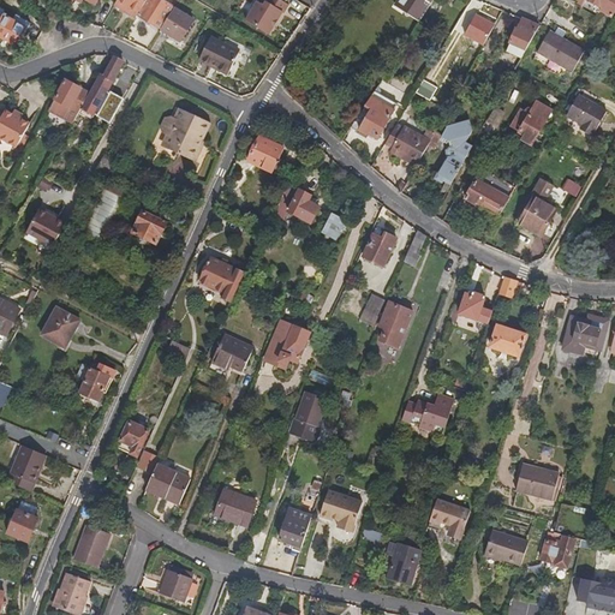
[(147,0),(117,0),(114,6),(136,19),(137,17),(147,0)]
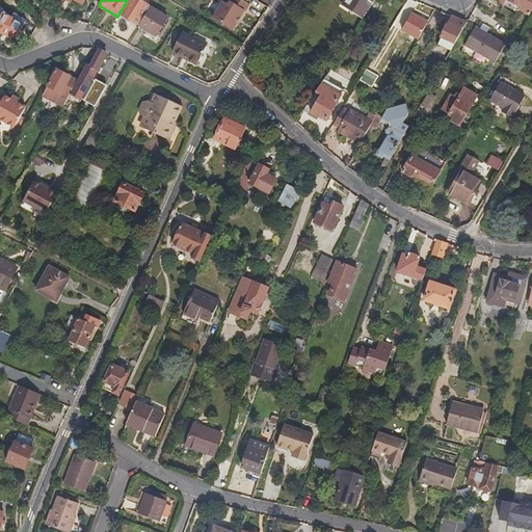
[(137,26),(149,7),(150,6),(139,0),(127,0),(118,15),(137,26)]
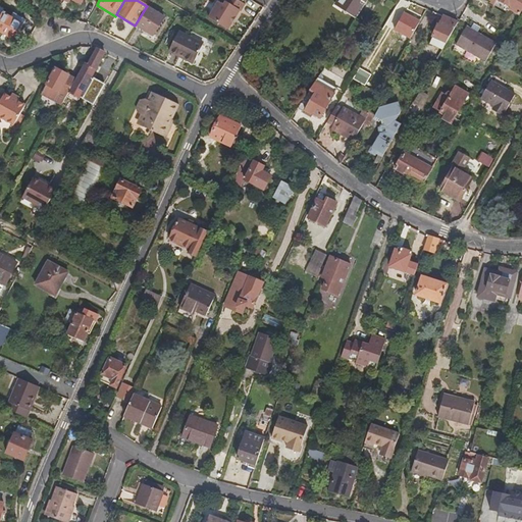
[(217,3),(208,19),(227,31),(239,11),(240,12),(244,5),(236,0),(225,0),(222,6),(217,3)]
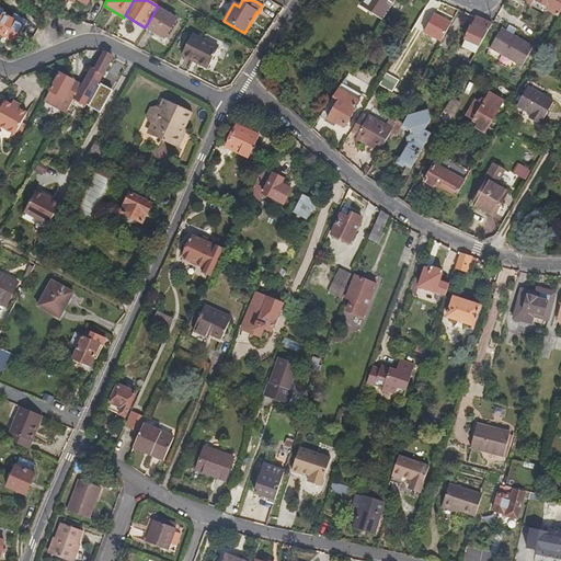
[(393,0),(362,0),(359,4),(381,20),(389,8),(393,0)]
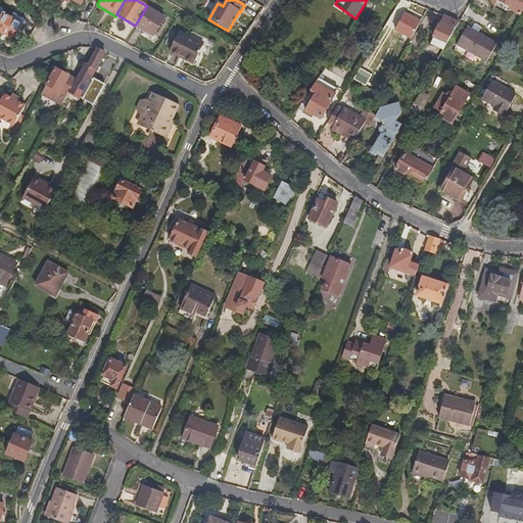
[(367,0),(363,7),(367,10),(372,3),(367,0)]
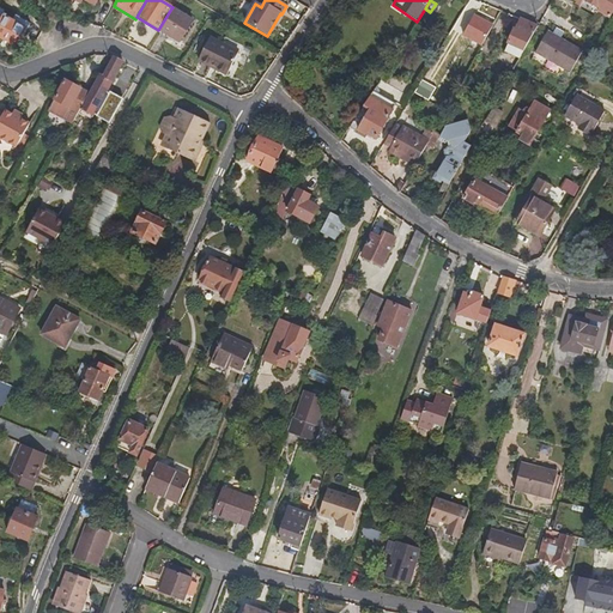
[(496,17),(499,11),(473,0),(469,6),(486,13),(496,17)]
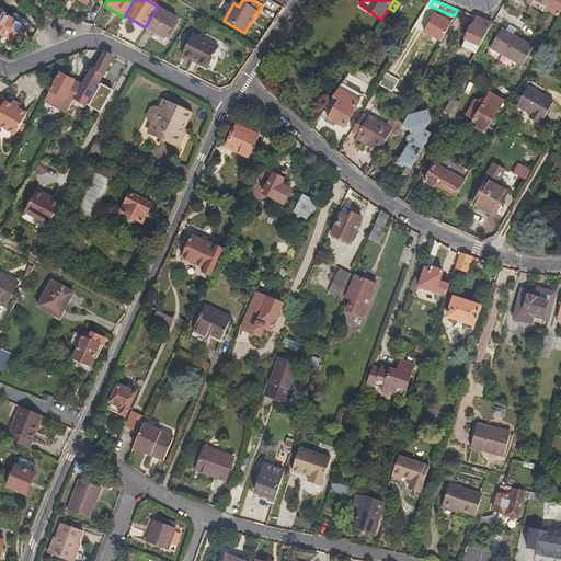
[(548,9),(556,14),(560,3),(560,0),(533,0),(529,6),(544,15),(548,9)]
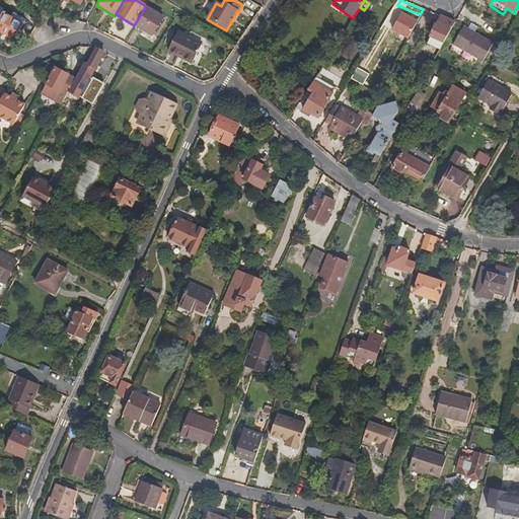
[(151,36),(163,17),(145,7),(134,25),(151,36)]
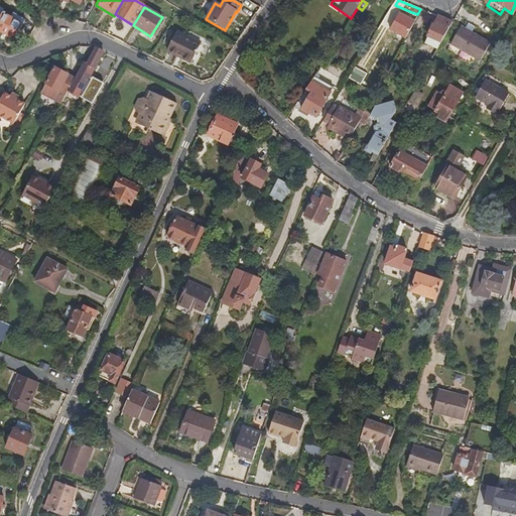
[(0,31),(13,39),(24,18),(11,11),(9,17),(0,11),(0,31)]
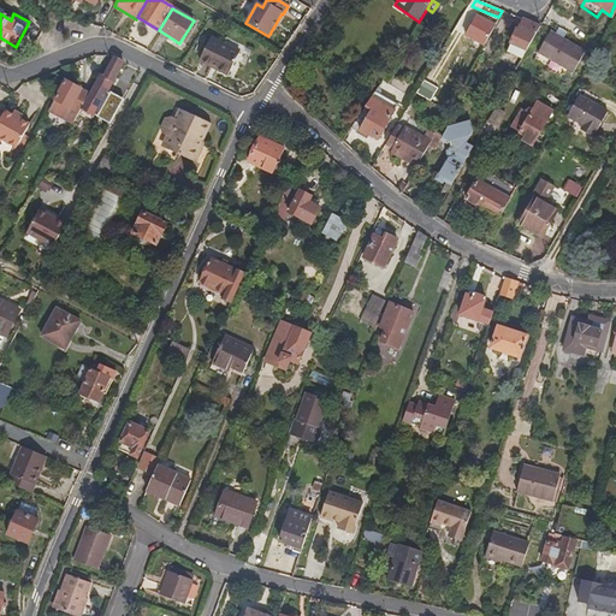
[(491,29),(498,17),(489,13),(483,24),(491,29)]
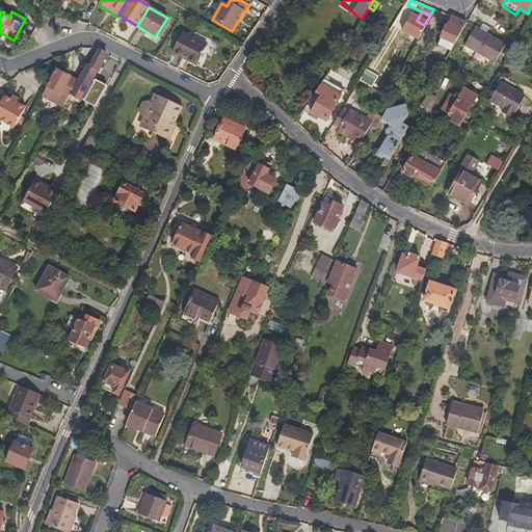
[(435,43),(450,51),(464,23),(450,17),(435,43)]
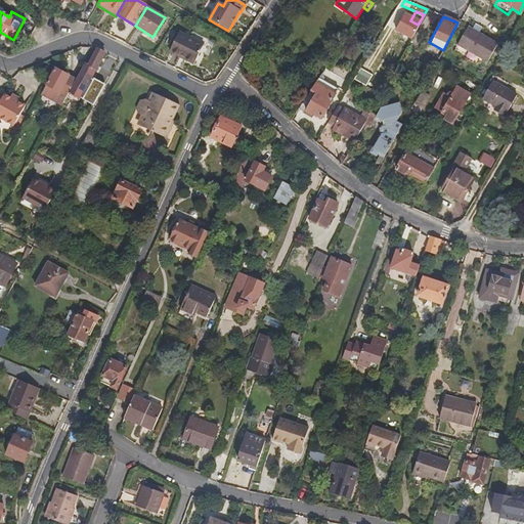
[(485,61),(495,43),(467,26),(455,44),(457,46),(453,52),(475,64),(479,58),(485,61)]
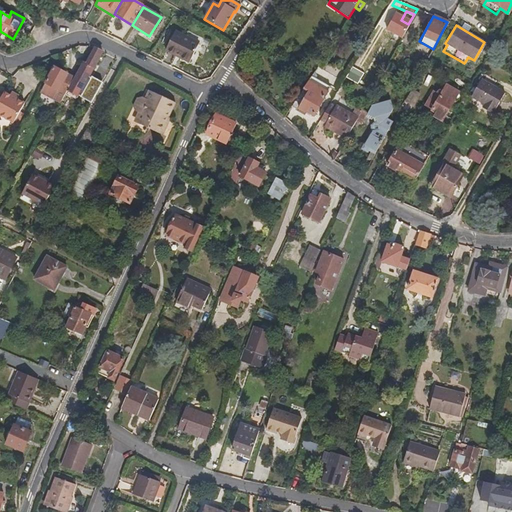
[(190,64),(199,44),(175,32),(166,51),(190,64)]
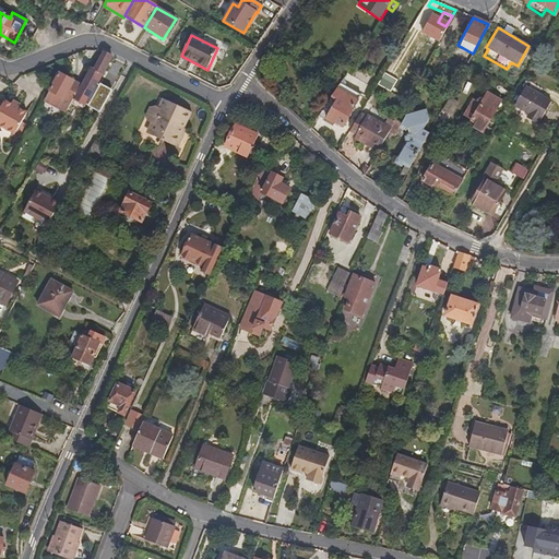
[(96,85),(111,57),(103,52),(93,70),(90,68),(80,85),(72,98),(79,102),(76,106),(83,109),(86,104),(96,85)]
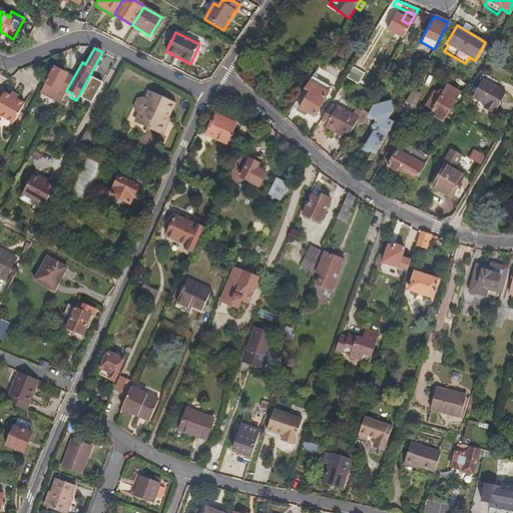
[(66,90),(73,78),(53,67),(40,92),(59,103),(64,94),(66,90)]
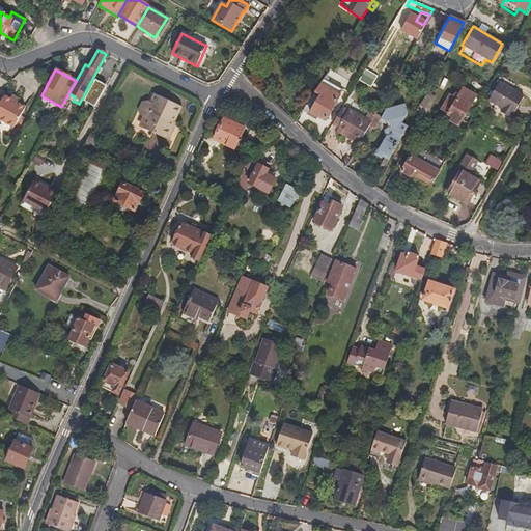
[(91,81),(82,99),(84,100),(83,102),(93,107),(106,86),(95,80),(94,82),(91,81)]
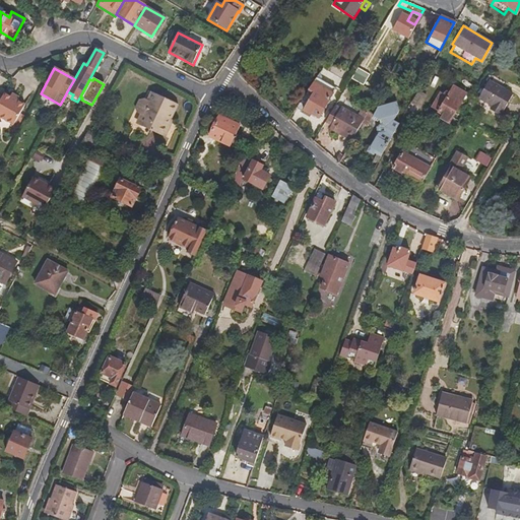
[(431,98),(448,108),(452,110),(450,113),(454,115),(471,86),(459,79),(455,84),(452,83),(450,85),(449,86),(440,81),(431,98)]
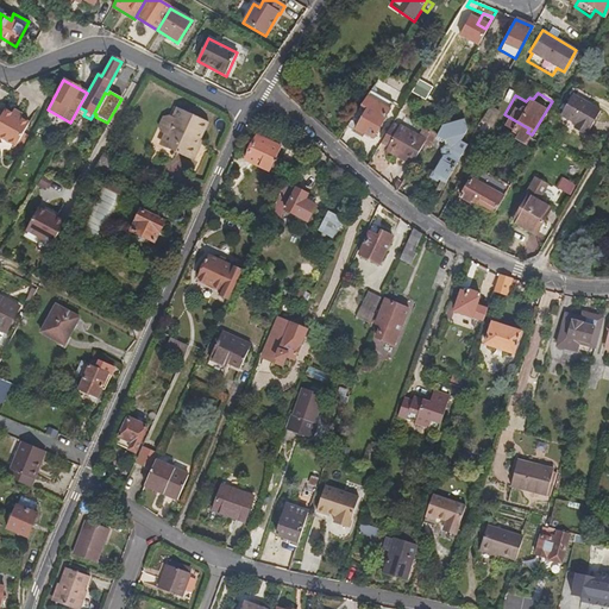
[(589,129),(600,108),(572,93),(562,112),(577,121),(575,126),(584,132),(586,129),(589,129)]
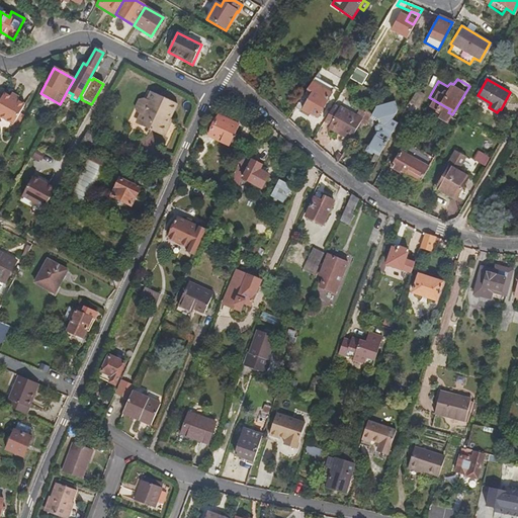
[(311,83),(290,113),(304,121),(307,118),(314,123),(331,95),(311,83)]
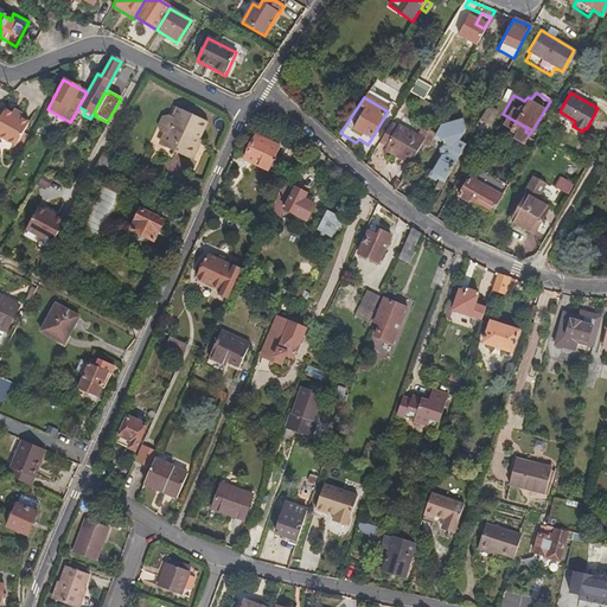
[(496,110),(486,106),(485,109),(478,121),(487,126),(496,110)]
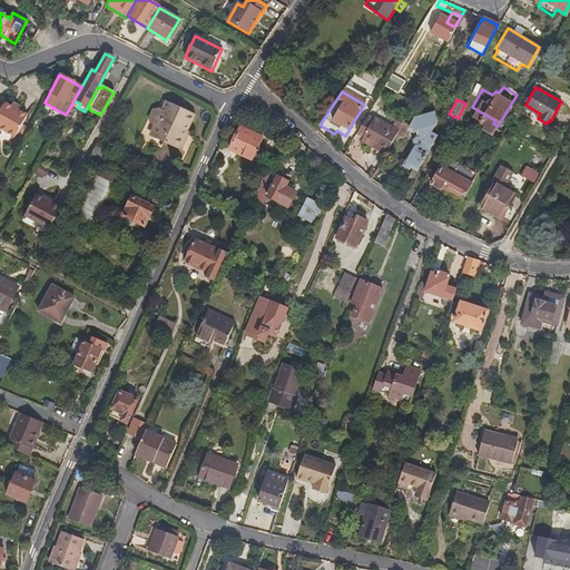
[(185,134),(193,117),(165,102),(159,112),(159,115),(160,117),(157,124),(153,127),(148,135),(150,139),(178,153),(184,140),(177,137),(180,131),(185,134)]
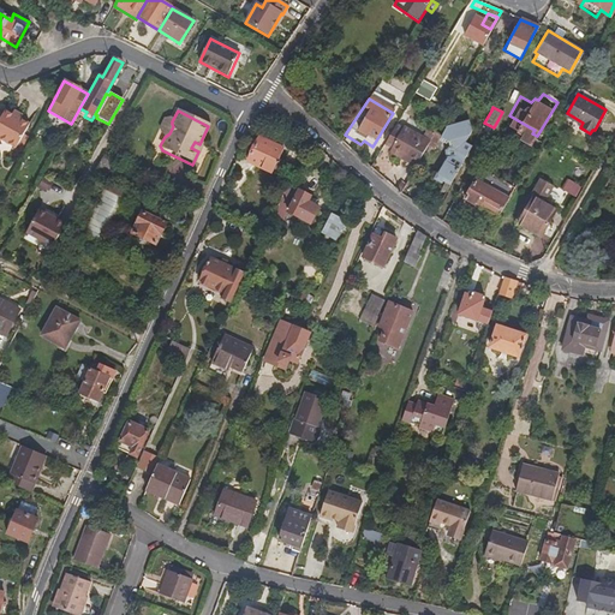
[(0,139),(16,149),(29,125),(4,112),(0,117),(0,139)]
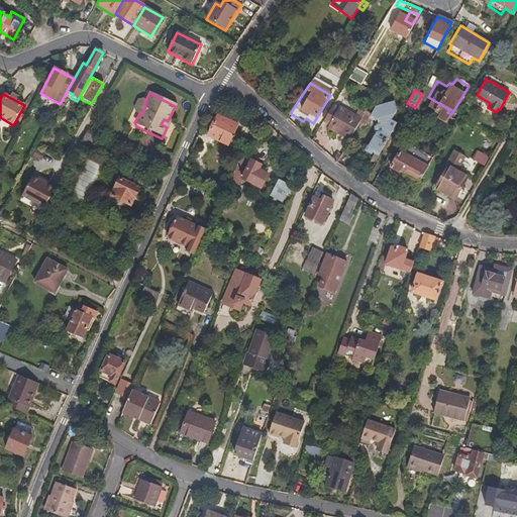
[(142,112),(145,106),(144,104),(144,102),(141,101),(136,101),(133,108),(135,113),(138,115),(142,112)]
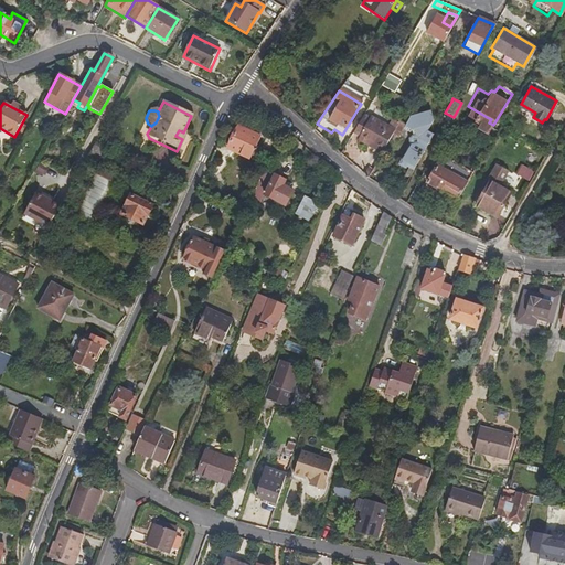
[(405,174),(409,177),(433,136),(427,134),(434,121),(432,115),(414,120),(408,130),(415,134),(417,137),(412,139),(408,144),(409,148),(403,162),(407,164),(406,167),(409,169),(405,174)]
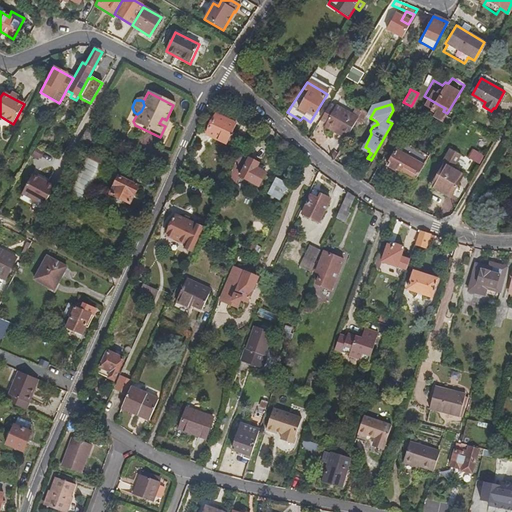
[(325,128),(345,139),(355,122),(356,120),(329,105),(319,123),(323,125),(325,128)]
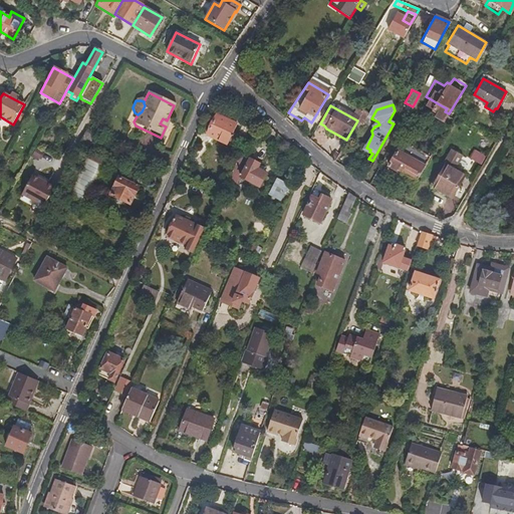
[(357,120),(356,122),(361,124),(364,119),(363,118),(365,113),(362,111),(357,120)]
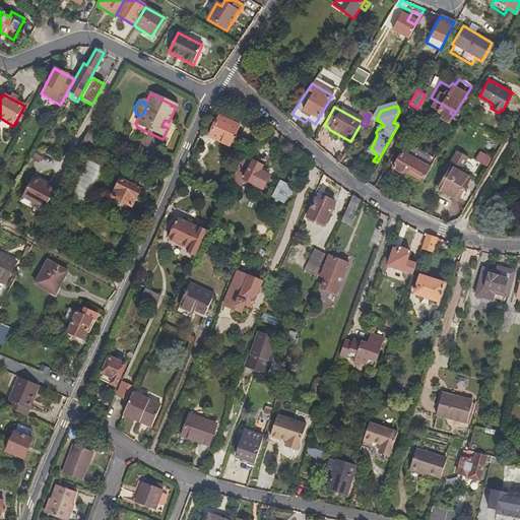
[(231,146),(240,126),(220,117),(210,137),(231,146)]
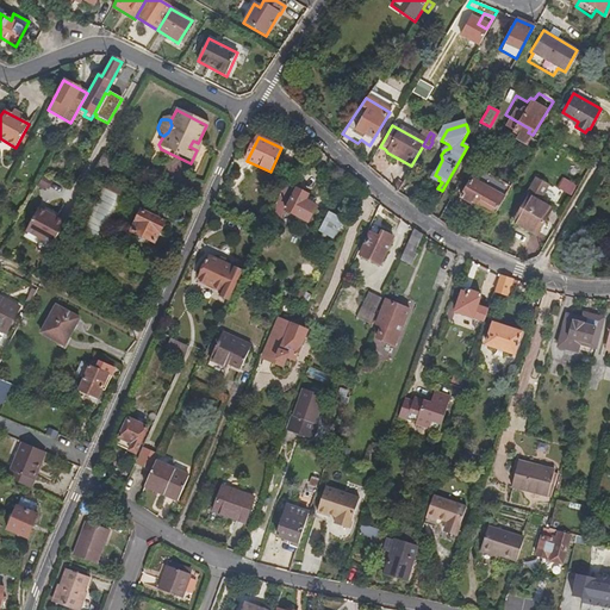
[(113,156),(117,148),(110,144),(106,153),(113,156)]
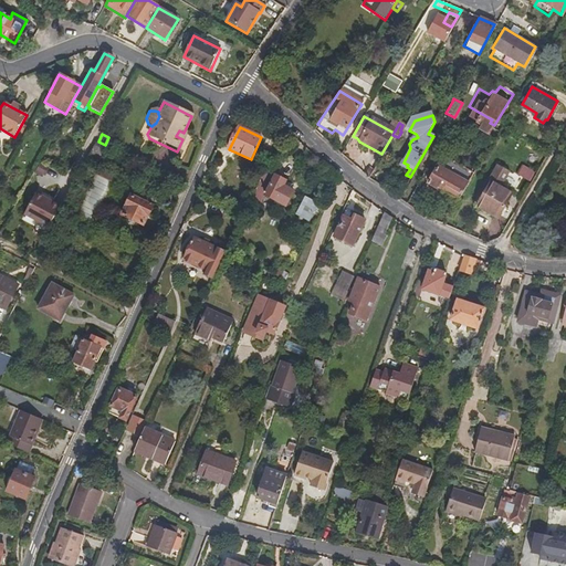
[(97,168),(106,153),(94,145),(91,149),(85,160),(97,168)]
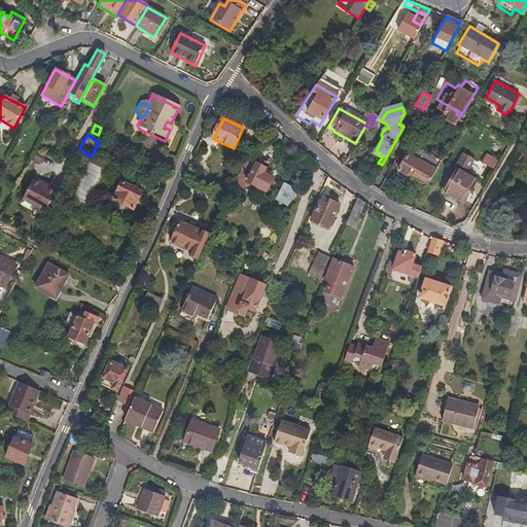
[(44,156),(36,151),(31,160),(40,166),(44,156)]
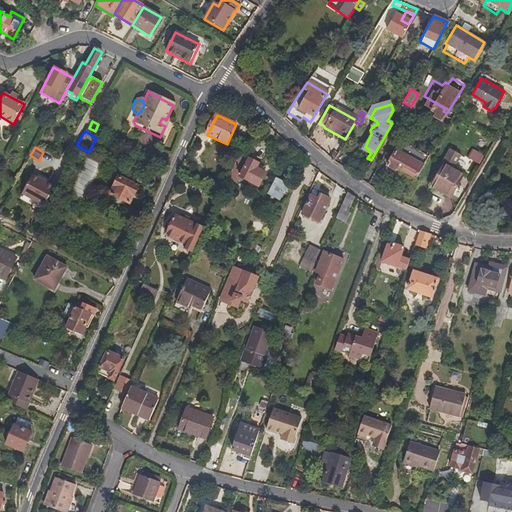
[(451,167),(459,154),(449,148),(442,163),(443,164),(430,186),(449,197),(462,174),(451,167)]
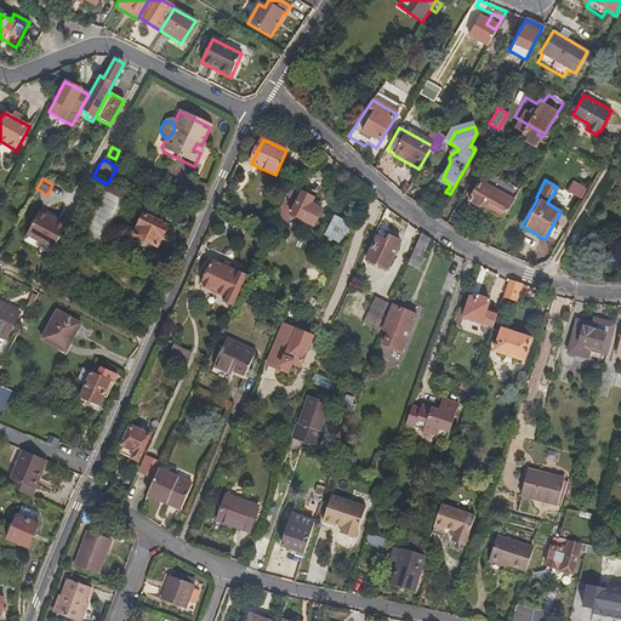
[(586,189),(573,181),(567,192),(580,199),(586,189)]
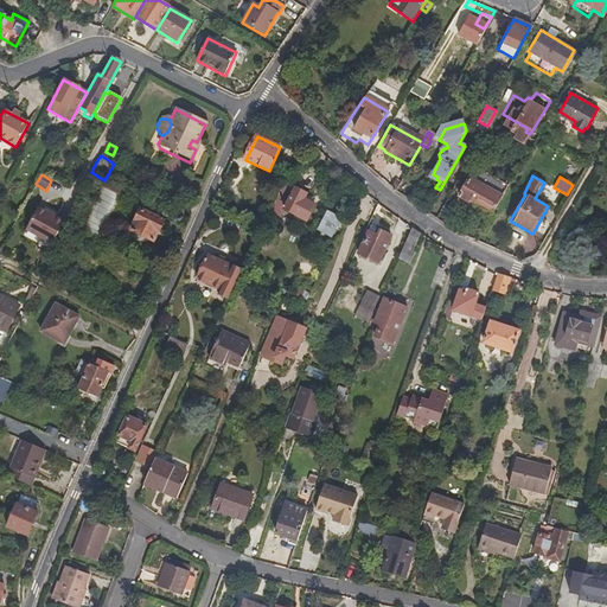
[(126,186),(110,179),(107,187),(121,195),(126,186)]
